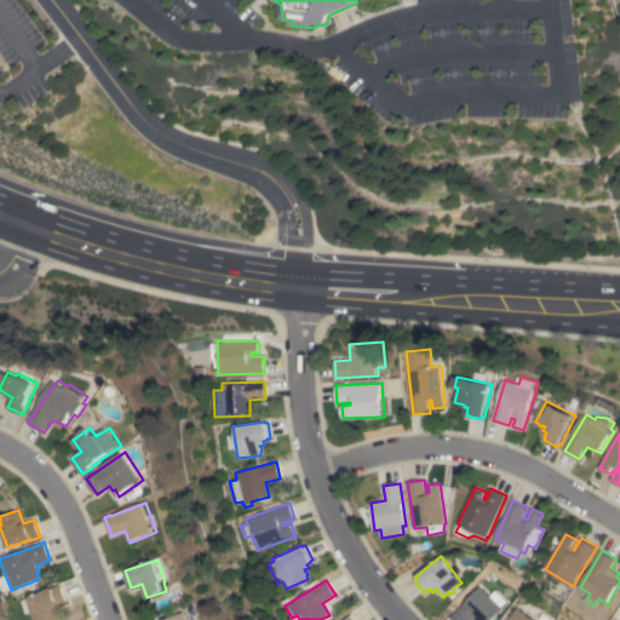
[(28,597),(41,592),(41,591),(59,585),(65,602),(56,606),(61,619),(57,619),(39,619),(39,618),(35,619),(28,597)]
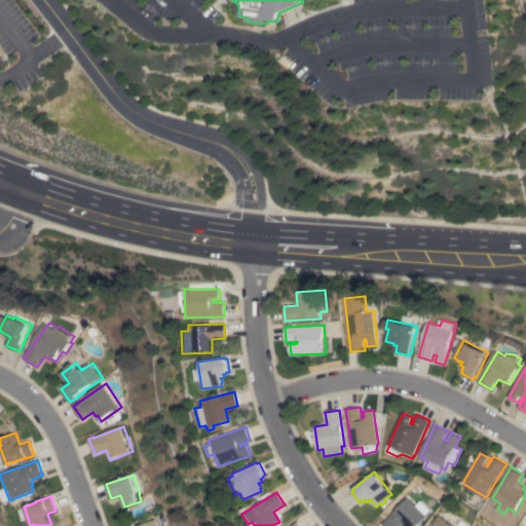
[(406,497),(426,517),(417,525),(403,525),(401,524),(399,525),(384,525),(382,524),(406,497)]
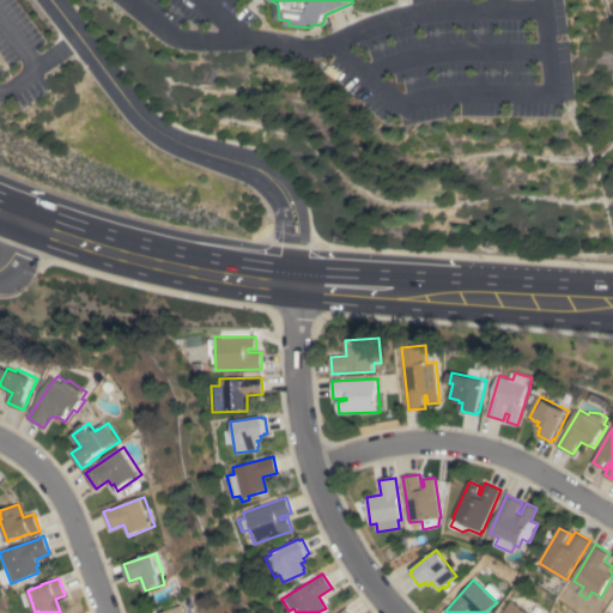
[(501,612),(510,600),(528,612),(501,612)]
